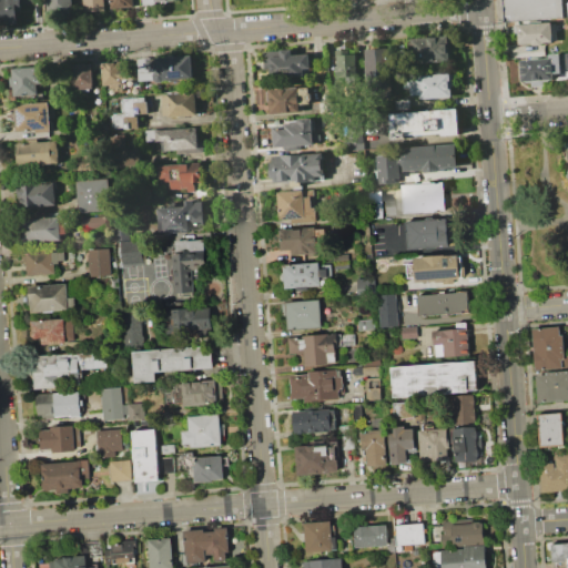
[(0,0),(21,0),(21,3),(17,4),(18,24),(0,24),(0,0)]
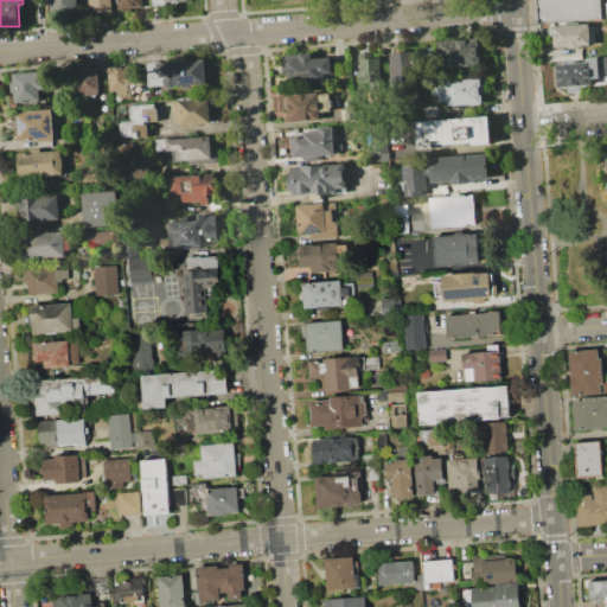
[(50,0),(77,0),(80,16),(51,18),(50,0)]
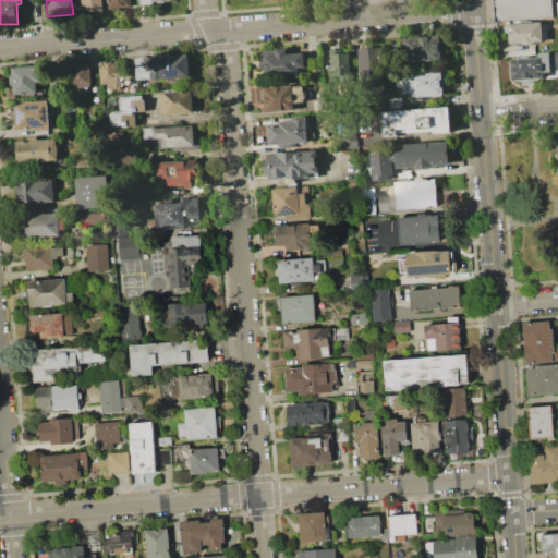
[(81,0),(104,0),(105,13),(83,14),(81,0)]
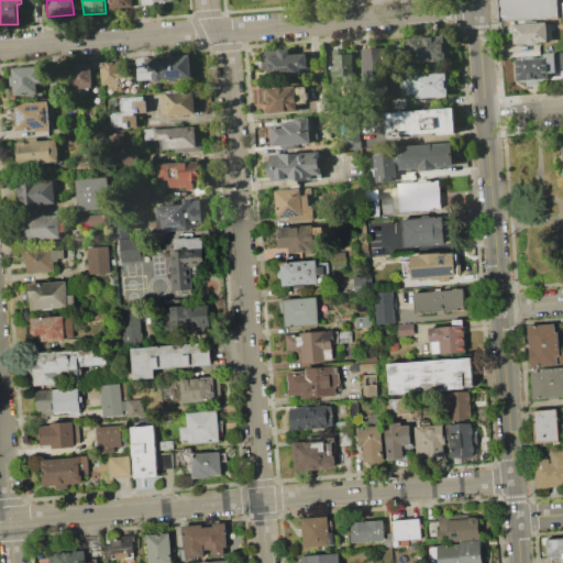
[(108,9),(107,0),(132,0),(133,7),(108,9)]
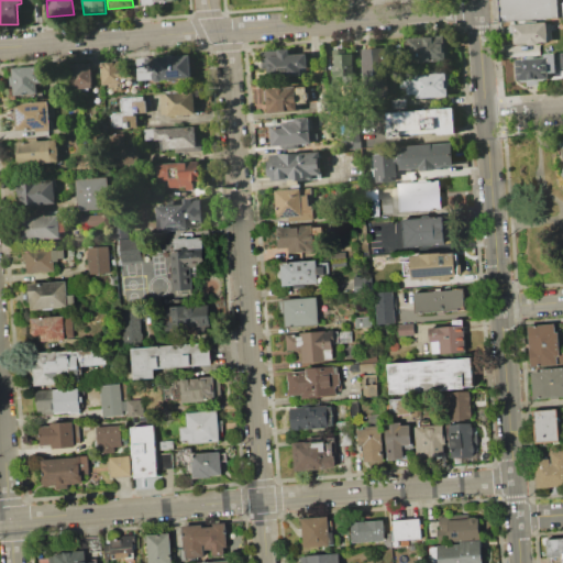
[(498,0),(556,0),(558,6),(562,4),(562,11),(558,12),(559,18),(500,21),(498,0)]
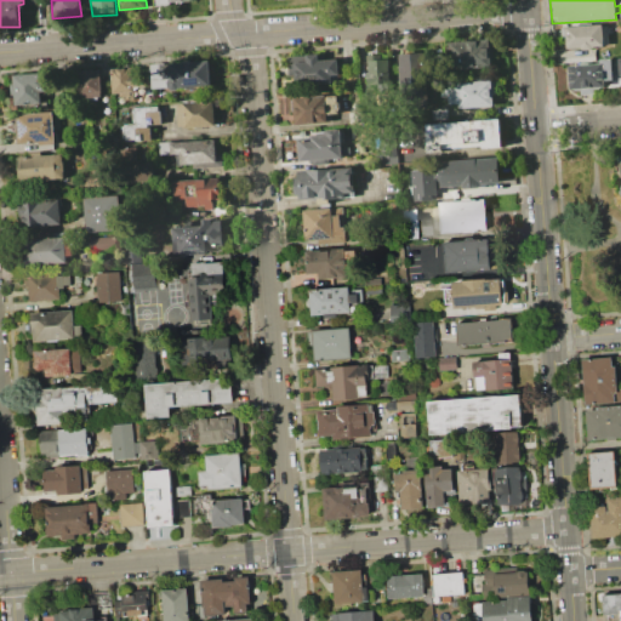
[(567,28),(603,24),(603,26),(608,26),(608,28),(610,27),(611,34),(609,34),(609,43),(604,43),(605,46),(593,47),(592,50),(584,51),(582,49),(568,50),(567,28)]
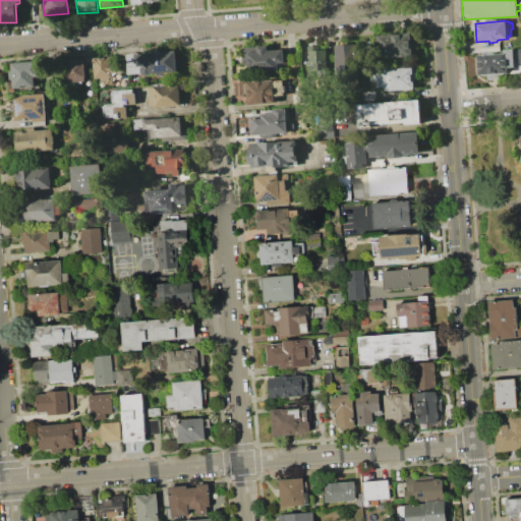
[(382,58),(380,41),(382,41),(382,35),(414,33),(415,50),(412,50),(413,56),(382,58)]
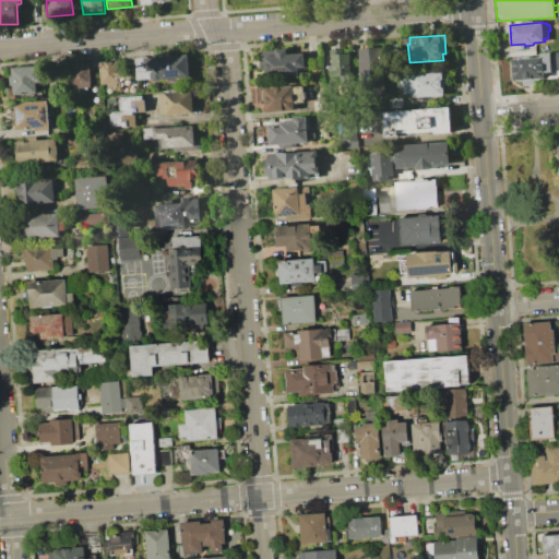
[(512,46),(523,45),(524,57),(513,57),(512,46)]
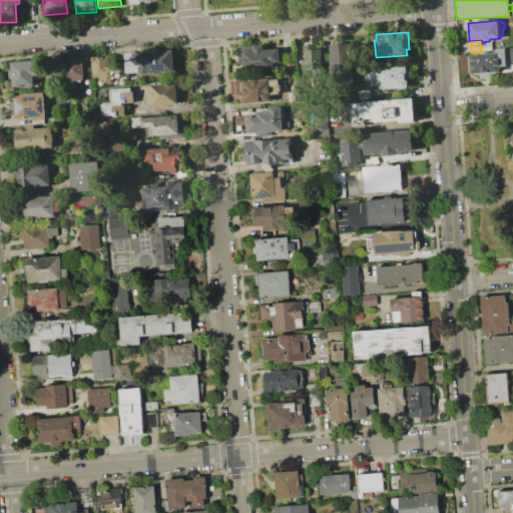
[(353,90),(332,91),(330,44),(351,43),(353,90)]
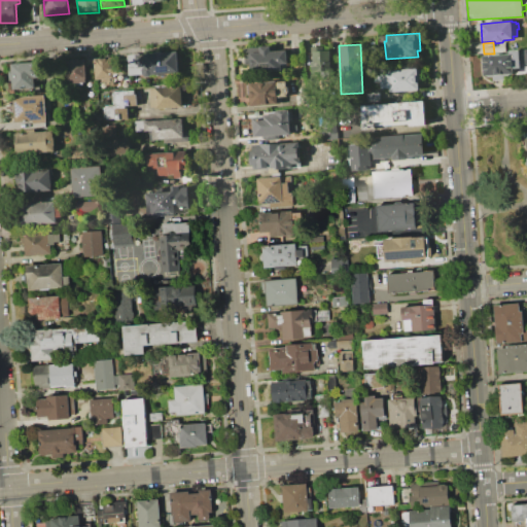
[(249,54),(260,53),(259,47),(271,46),(272,53),(287,50),(288,64),(281,64),(282,71),(271,72),(271,65),(250,67),(249,54)]
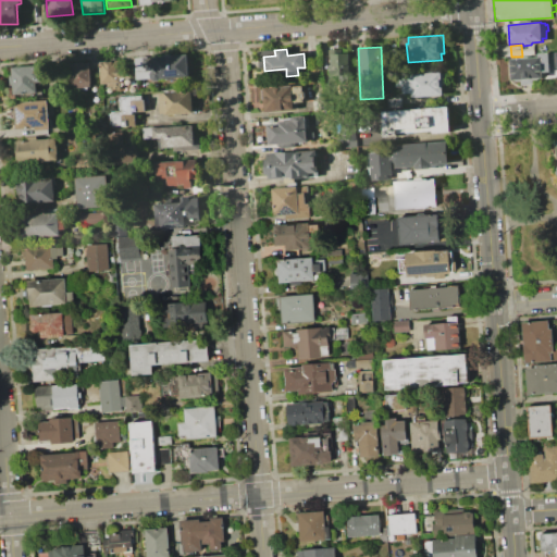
[(330,54),(350,53),(351,74),(332,76),(330,54)]
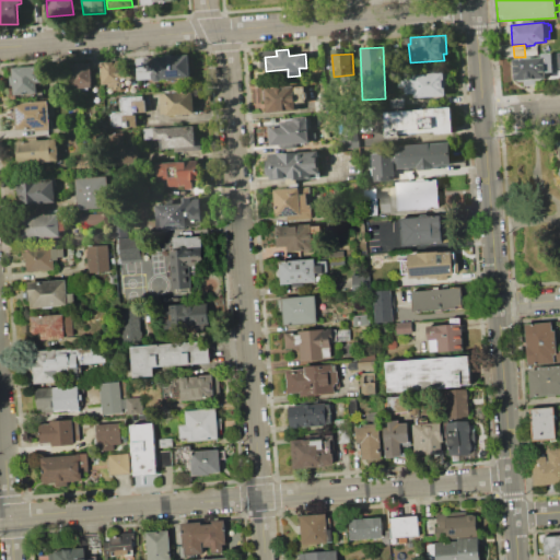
[(513,80),(512,76),(514,76),(514,59),(545,57),(545,54),(551,54),(552,72),(546,73),(546,79),(536,79),(536,84),(525,85),(525,80),(513,80)]
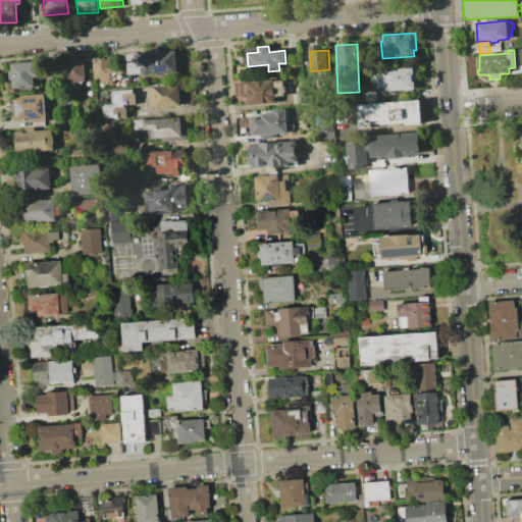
[(135,55),(145,54),(144,53),(176,51),(178,73),(143,76),(142,66),(138,66),(137,63),(135,63),(135,55)]
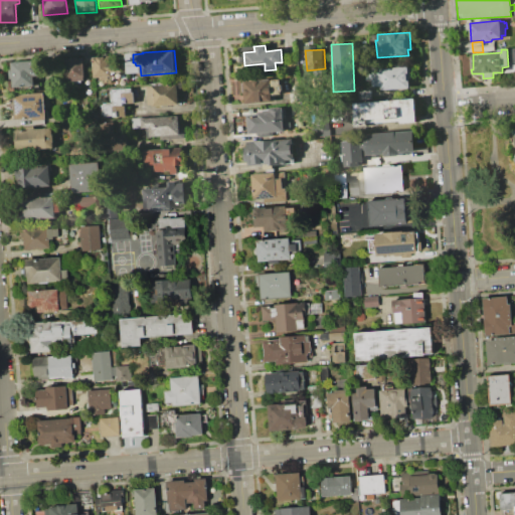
[(93,57),(111,56),(111,61),(121,61),(121,71),(112,72),(112,82),(100,83),(99,77),(94,77),(93,57)]
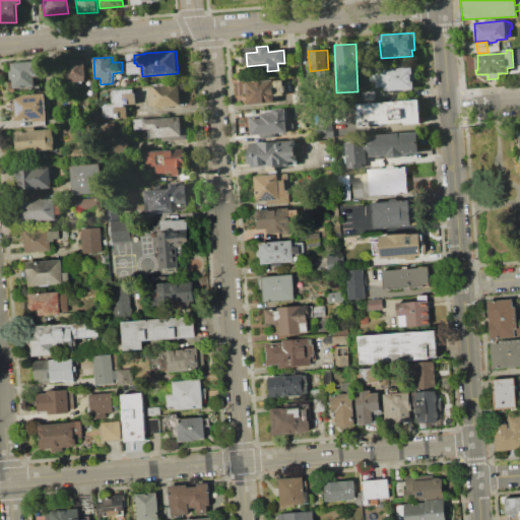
[(65,83),(64,63),(67,63),(66,59),(80,58),(80,62),(84,62),(86,81),(65,83)]
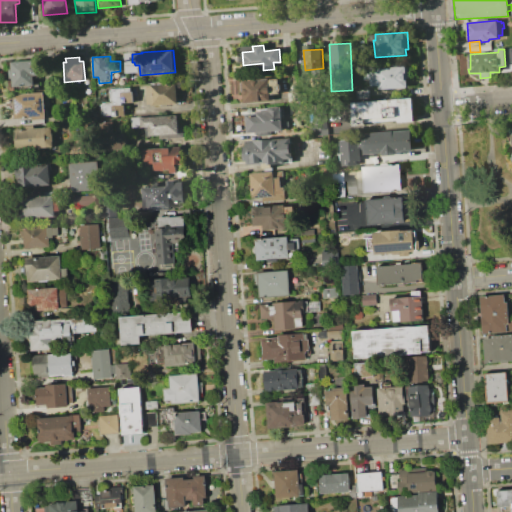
[(11,62),(38,59),(40,76),(34,76),(35,84),(14,87),(11,62)]
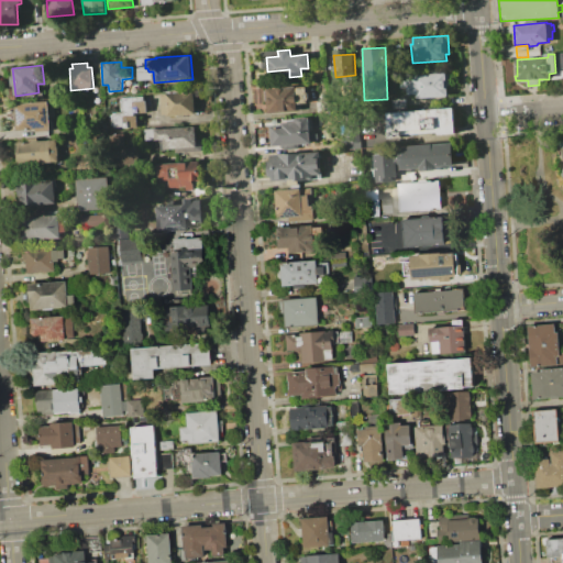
[(446,73),(448,97),(417,98),(417,94),(408,95),(407,87),(401,88),(400,79),(416,78),(416,75),(446,73)]
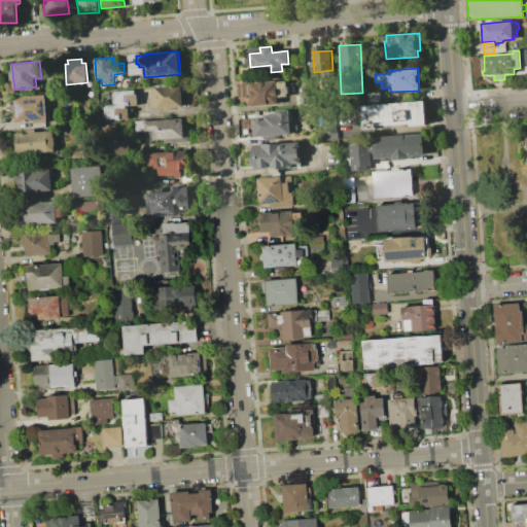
[(235,79),(246,79),(247,97),(236,98),(235,79)]
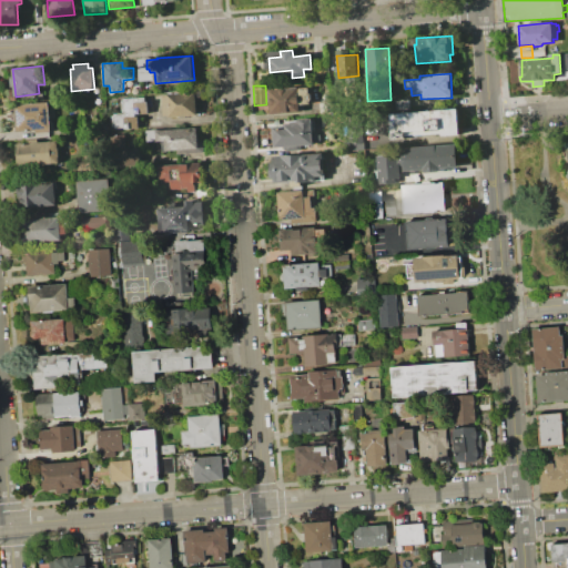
[(271,113),(270,91),(308,88),(310,104),(300,104),(300,112),(271,113)]
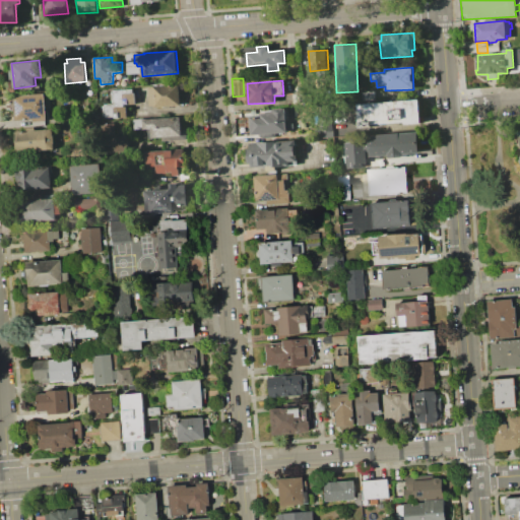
[(179,84),(181,106),(155,108),(155,106),(150,106),(148,88),(153,88),(153,86),(179,84)]
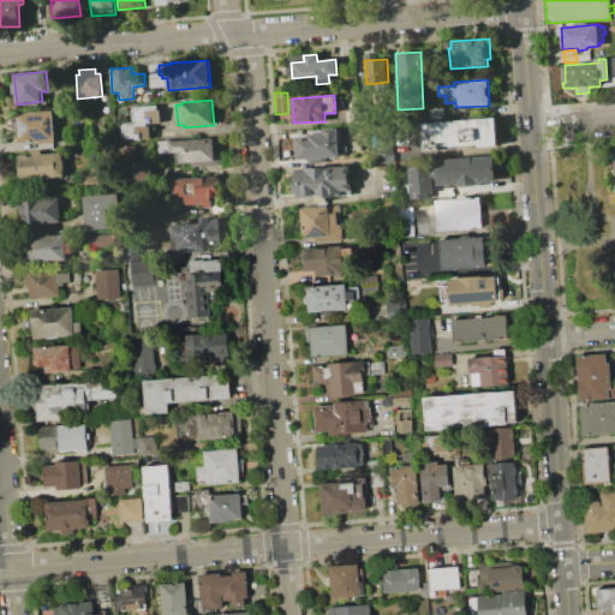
[(133,107),(157,105),(159,123),(150,124),(151,139),(136,141),(136,138),(126,139),(126,137),(123,137),(123,126),(125,125),(125,124),(135,123),(135,121),(133,121),(132,109),(133,109),(133,107)]
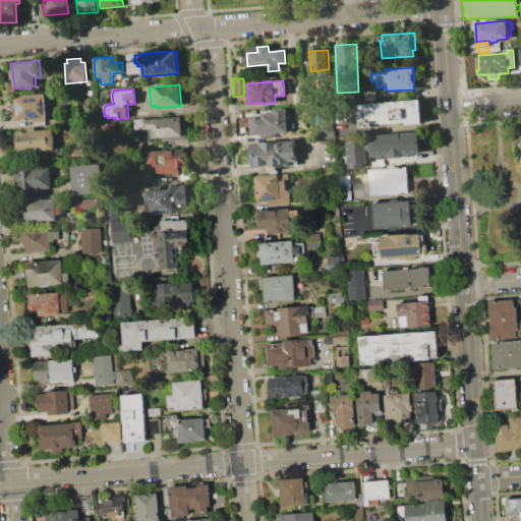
[(14,97),(45,94),(45,101),(50,100),(51,115),(46,115),(47,118),(16,121),(15,110),(13,110),(12,103),(14,102),(14,97)]
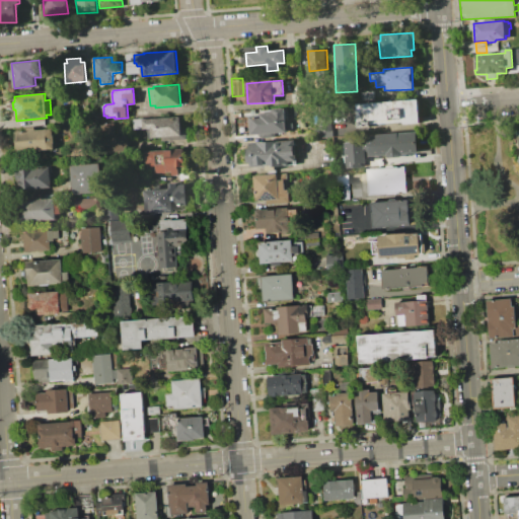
[(357,104),(418,100),(420,123),(403,125),(402,123),(372,125),(373,127),(359,128),(357,104)]
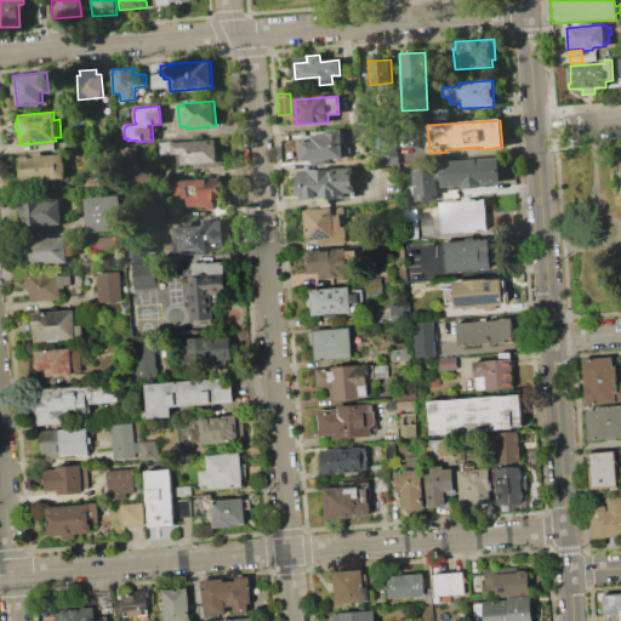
[(300,163),(298,138),(311,138),(311,135),(325,135),(325,130),(343,129),(343,140),(342,140),(342,160),(300,163)]
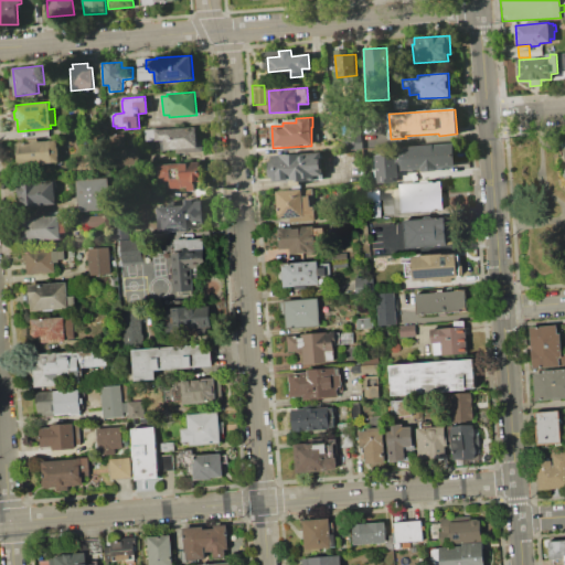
[(146,129),(156,129),(156,130),(198,127),(198,139),(202,139),(203,152),(177,155),(176,150),(158,151),(157,140),(147,141),(146,129)]
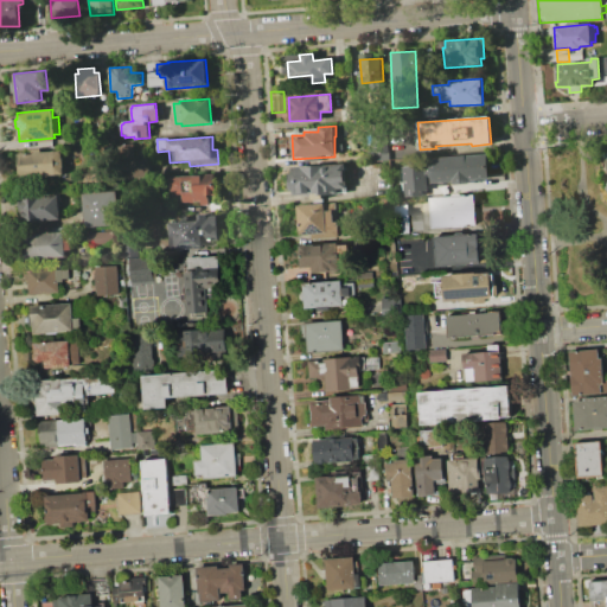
[(18,154),(61,149),(64,176),(20,180),(18,154)]
